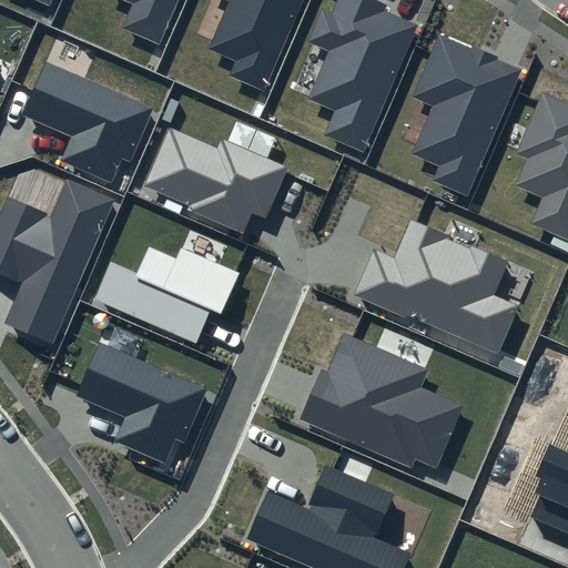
[(128,0),(134,2),(123,28),(159,43),(178,0),(128,0)]
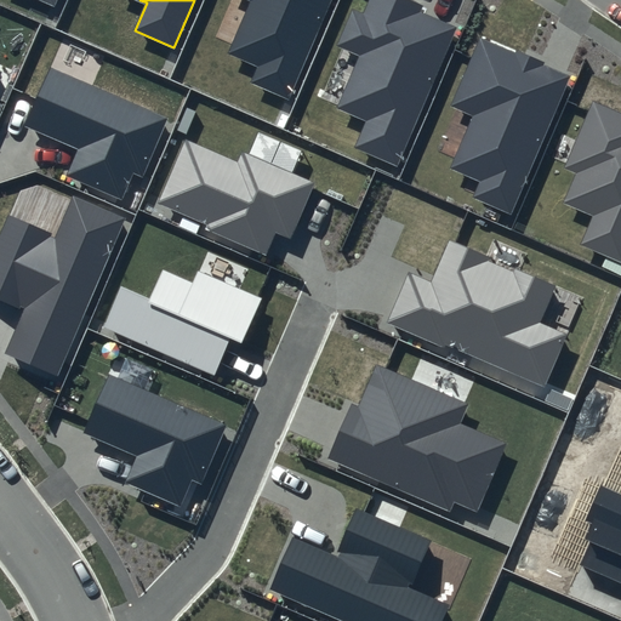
[(331,0),(249,0),(250,1),(227,53),(258,67),(250,84),(289,101),(331,0)]
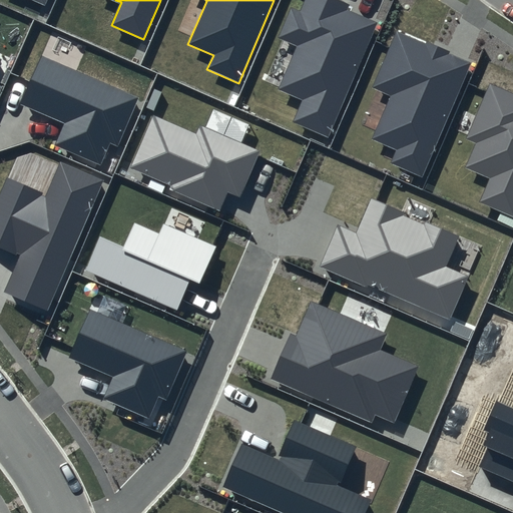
[(350,4),(341,0),(303,0),(299,11),(292,8),(279,38),(297,46),(278,89),(303,100),(294,122),(329,137),(377,23),(347,10),(350,4)]
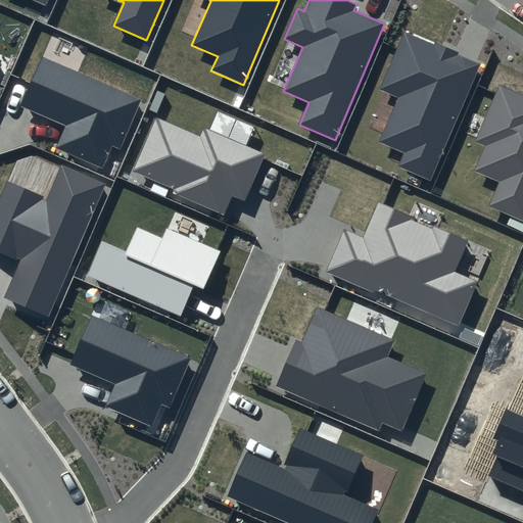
[(480,63),(403,31),(379,89),(398,97),(380,141),(405,152),(398,167),(431,180),(480,63)]
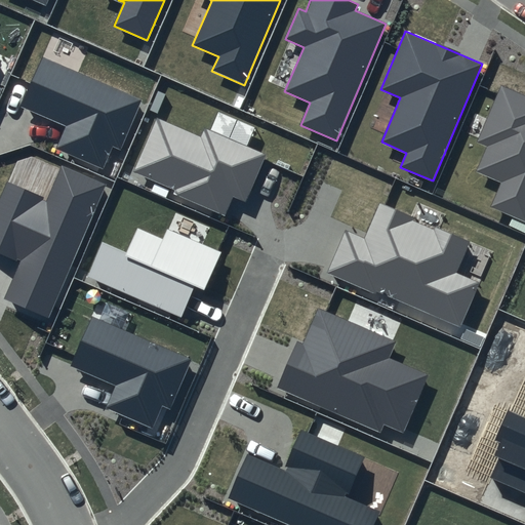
[(143,99),(42,55),(19,106),(67,126),(56,149),(103,168),(112,147),(120,150),(143,99)]
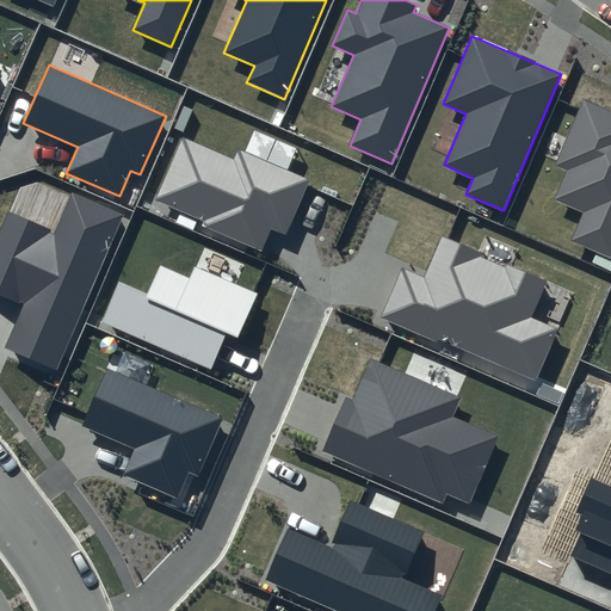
[(610,110),(582,98),(553,166),(567,172),(555,201),(584,213),(573,240),(610,257),(610,110)]
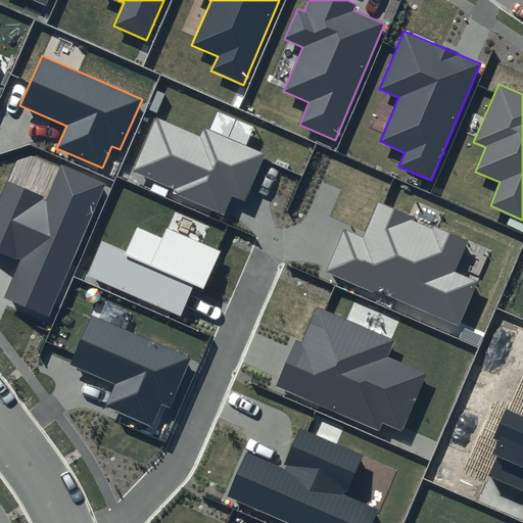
[(264,153),(203,128),(199,137),(155,117),(132,173),(226,214),(233,197),(243,201),(264,153)]
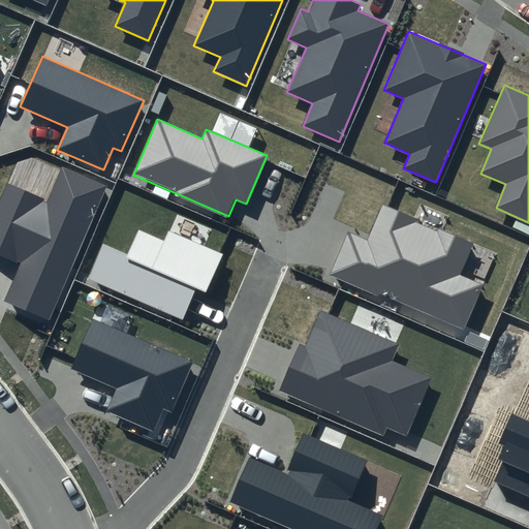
[(106,186),(62,166),(48,200),(7,184),(0,200),(0,255),(20,263),(4,301),(50,320),(106,186)]
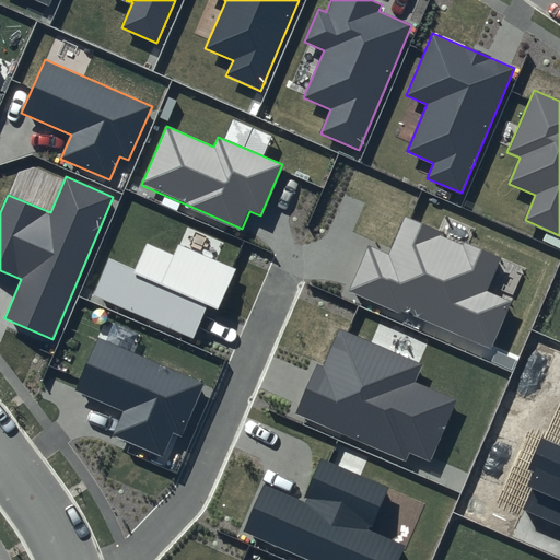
[(501,258),(404,216),(387,254),(370,245),(350,290),(489,350),(510,302),(486,292),(501,258)]
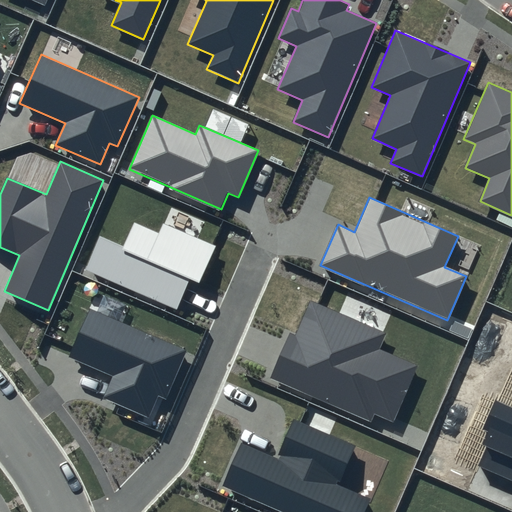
[(216,246),(162,222),(157,233),(133,223),(123,247),(99,237),(85,269),(177,308),(190,278),(200,282),(216,246)]
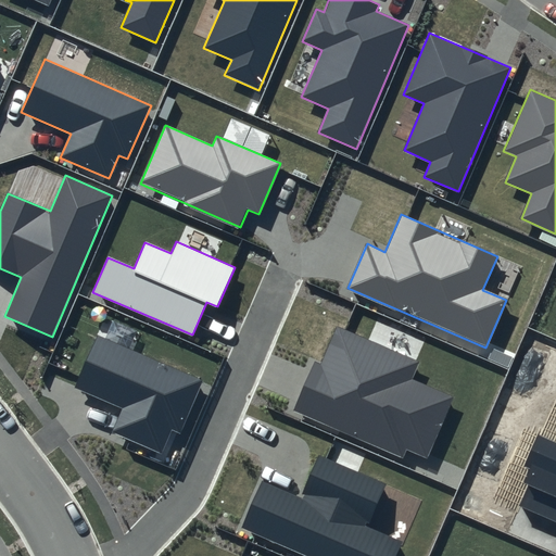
[(420,362),(337,325),(320,363),(314,361),(293,409),(401,456),(405,446),(428,456),(453,397),(413,380),(420,362)]
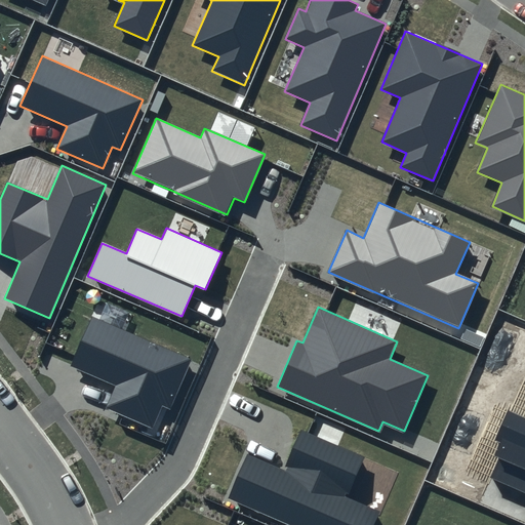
[(192,360),(92,316),(71,366),(115,386),(106,409),(152,430),(162,405),(169,408),(192,360)]
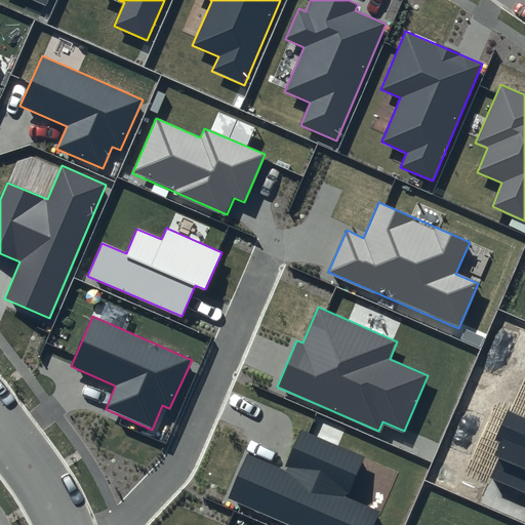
[(524,415),(508,408),(494,438),(500,441),(493,455),(499,457),(491,476),(524,491),(524,415)]
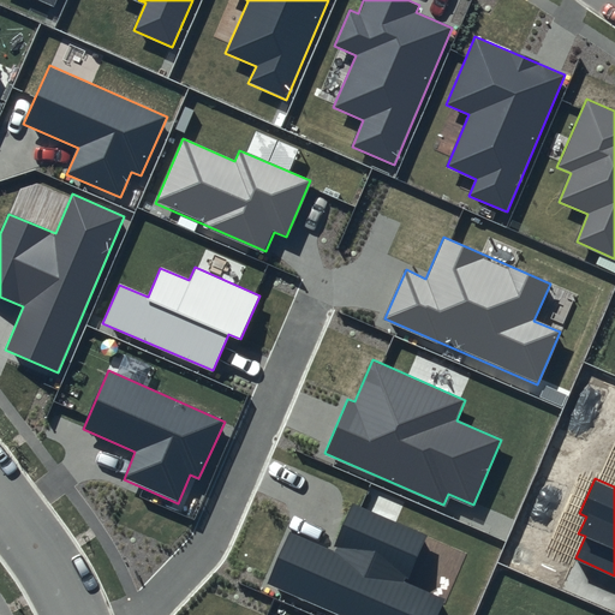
[(425,535),(351,503),(332,550),(290,532),(267,585),(336,614),(437,614),(445,599),(406,581),(425,535)]
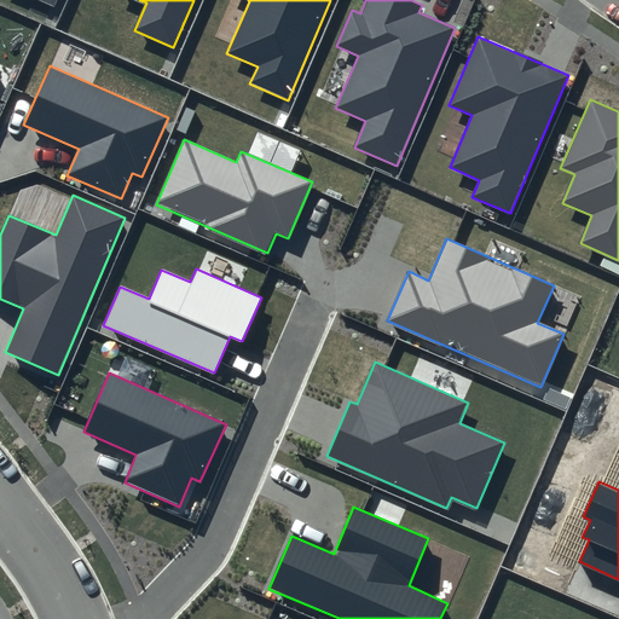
All buildings are outlined.
